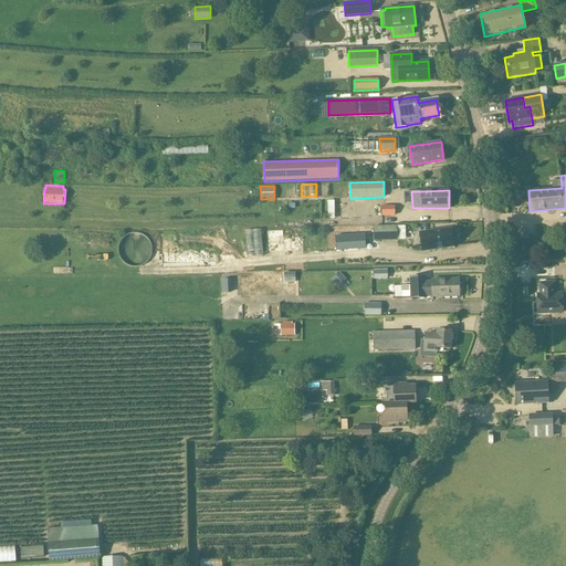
[(381,216),(395,216),(395,207),(381,207),(381,216)]
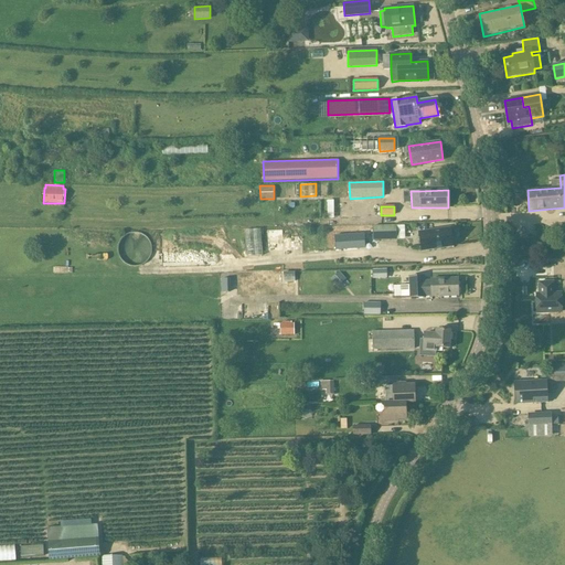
[(373,227),(373,241),(396,241),(395,226),(373,227)]
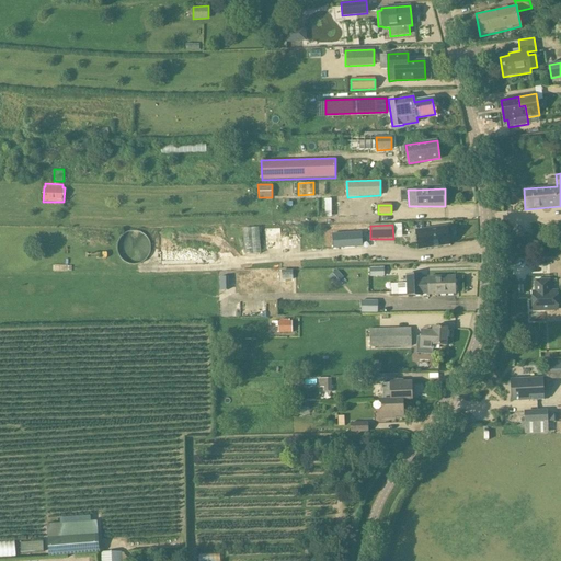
[(297,248),(297,226),(264,227),(264,249),(297,248)]
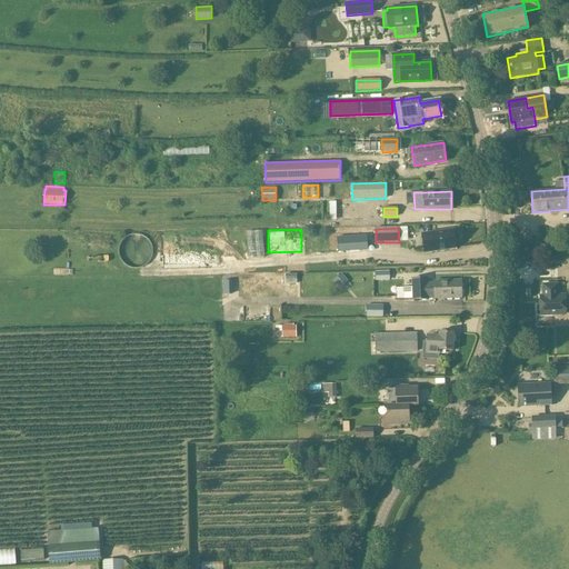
[(457,248),(455,229),(421,233),(423,252),(457,248)]
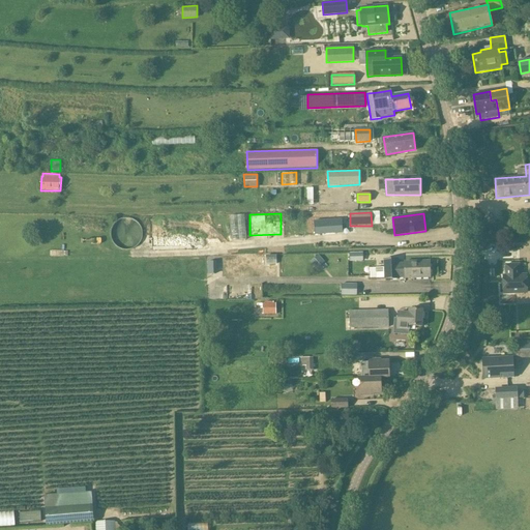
[(244,214),(231,215),(232,239),(245,238),(244,214)]
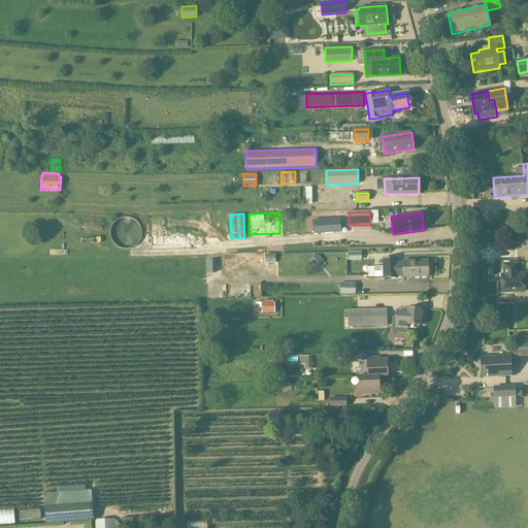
[(151,216),(152,250),(207,248),(206,215),(151,216)]
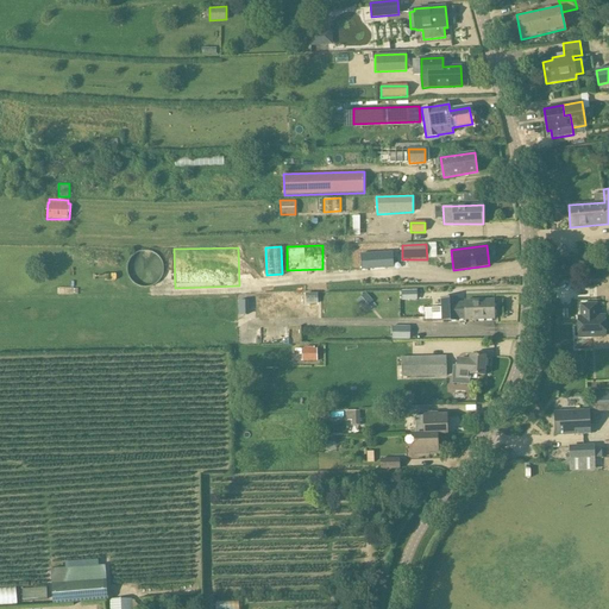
[(362,255),(363,270),(394,268),(393,252),(362,255)]
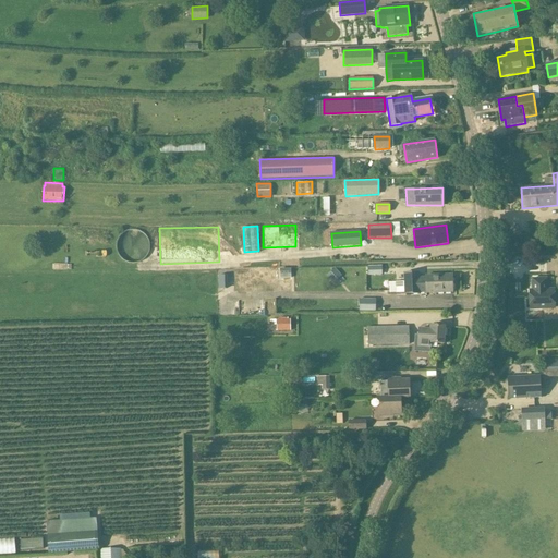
[(425,276),(425,277),(420,277),(420,273),(404,273),(404,282),(396,282),(397,293),(420,293),(420,292),(426,292),(426,293),(453,292),(452,275),(425,276)]
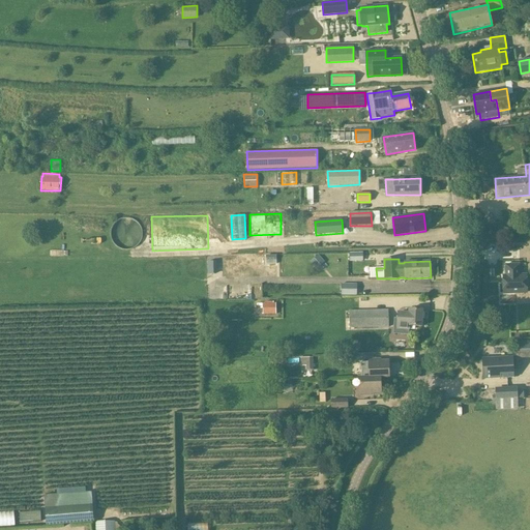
[(527,292),(527,275),(520,275),(520,264),(505,265),(506,282),(503,282),(503,293),(527,292)]
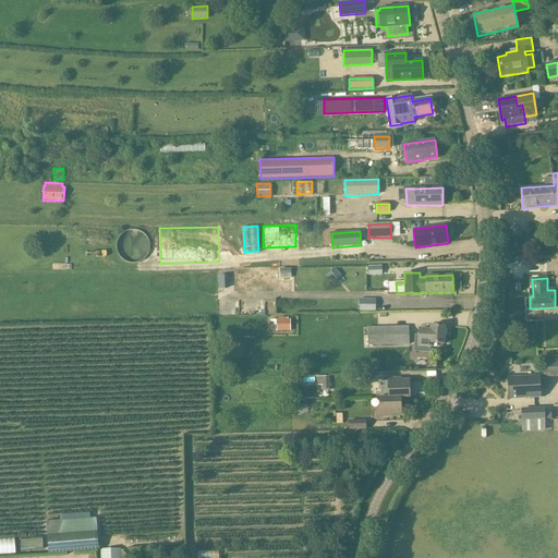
[(375,312),(376,300),(360,300),(359,312),(375,312)]
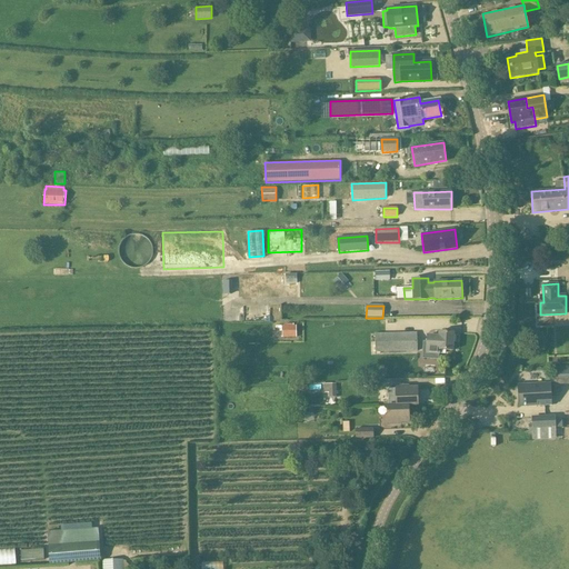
[(282,338),(297,338),(296,326),(282,327),(282,338)]
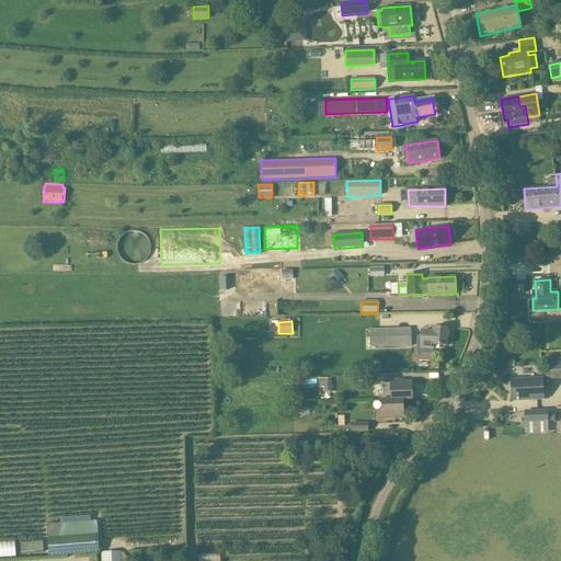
[(410,362),(423,363),(423,347),(433,348),(433,345),(446,346),(447,328),(433,327),(433,331),(421,331),(420,348),(411,347),(410,362)]
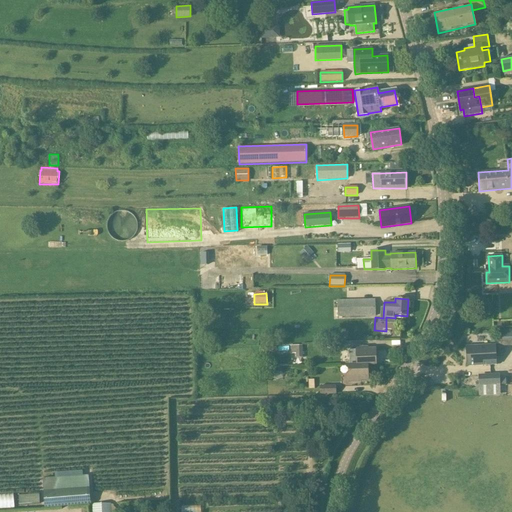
[(376,316),(375,299),(337,300),(338,317),(376,316)]
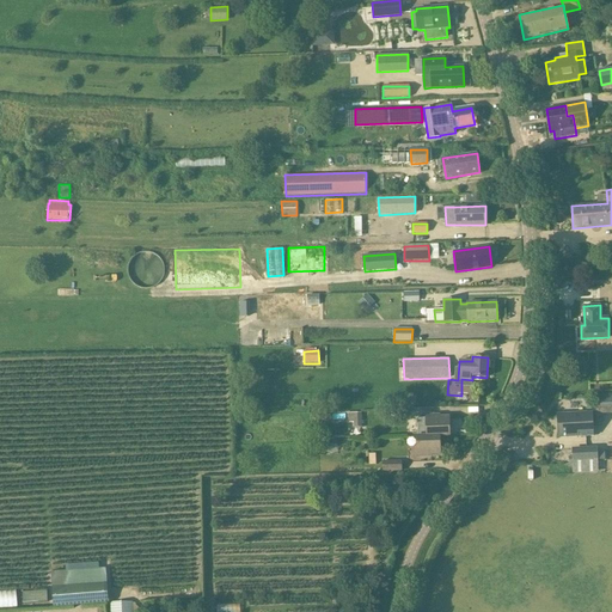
[(611,393),(594,395),(595,415),(611,414),(611,393)]
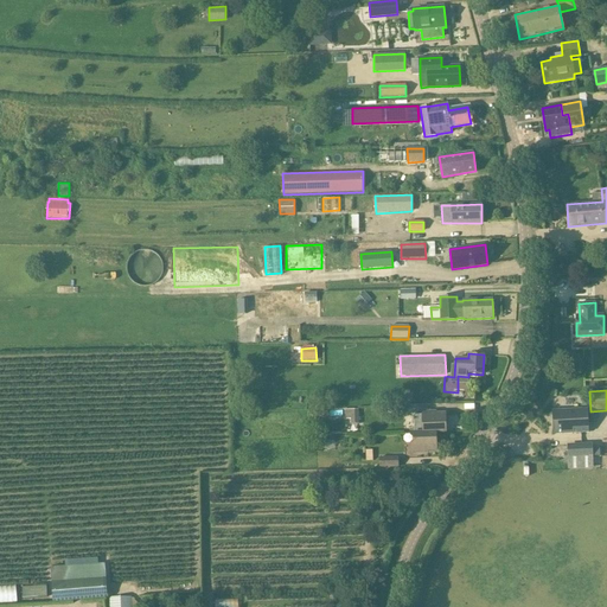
[(359,423),(359,408),(344,409),(344,417),(351,417),(351,423),(359,423)]
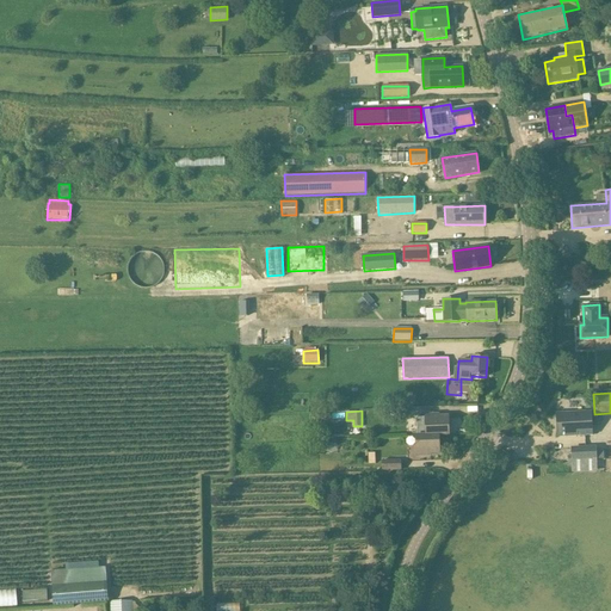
[(557,437),(592,434),(592,426),(600,426),(600,414),(592,414),(592,412),(556,413),(557,437)]
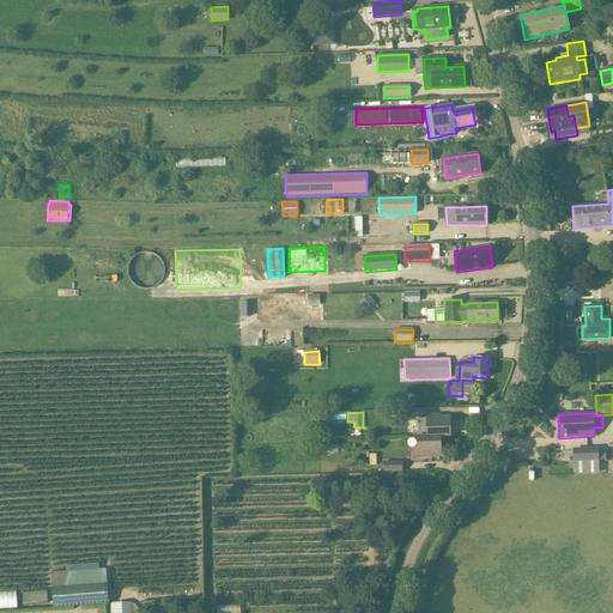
[(417,436),(450,435),(449,417),(426,419),(426,422),(417,422),(417,436)]
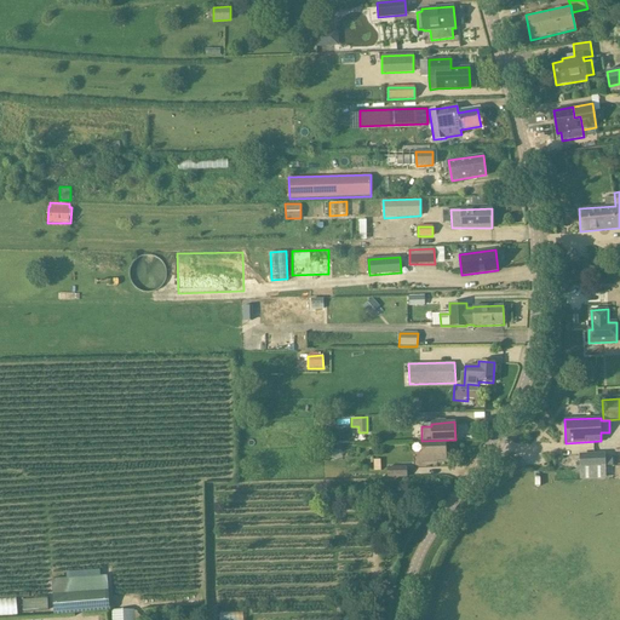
[(455,441),(455,440),(422,441),(423,460),(446,459),(445,441),(455,441)]
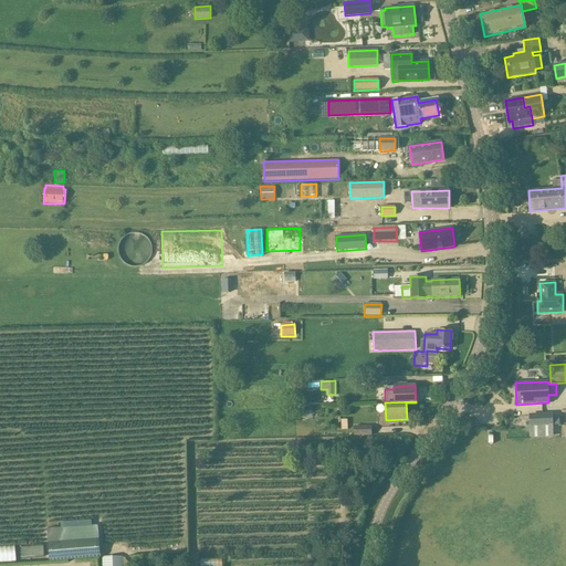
[(552,425),(551,412),(530,413),(530,426),(552,425)]
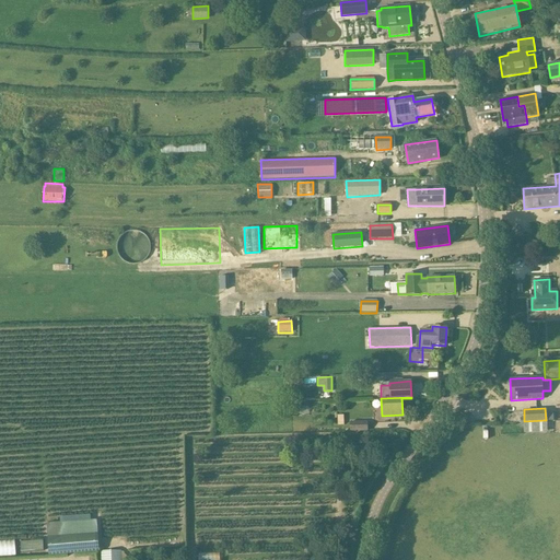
[(368,431),(368,421),(350,421),(350,431),(368,431)]
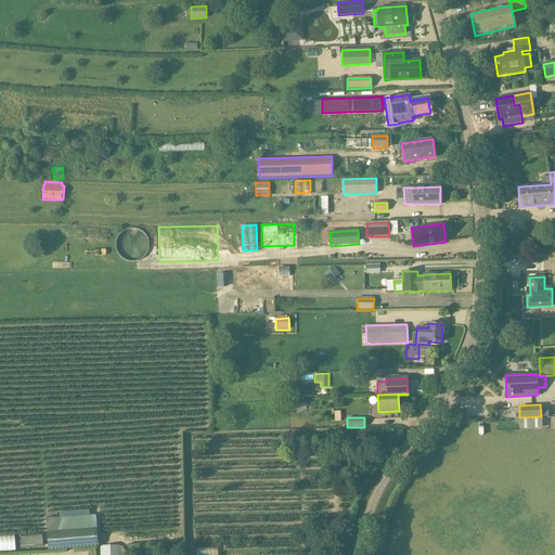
[(93,515),(47,519),(49,550),(97,546),(93,515)]
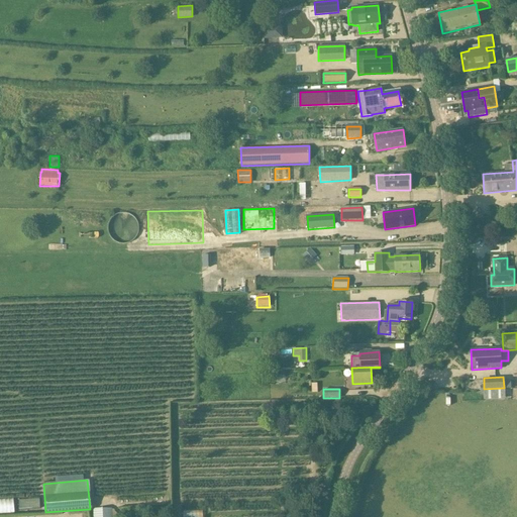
[(19,509),(40,508),(39,498),(19,499),(19,509)]
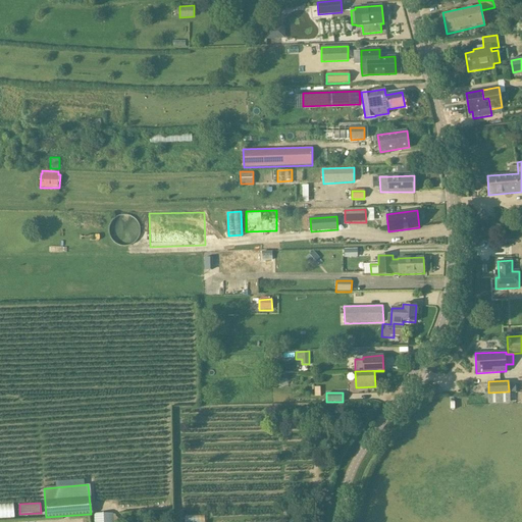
[(0,505),(0,516),(14,515),(13,505),(0,505)]
